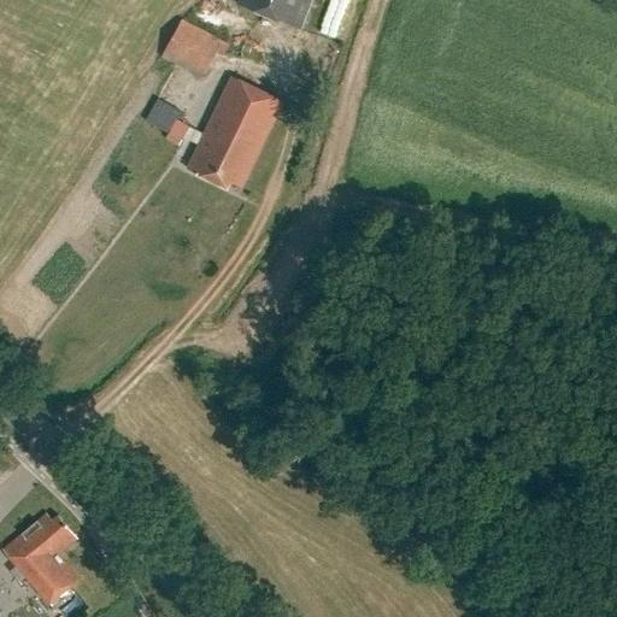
[(240,0),(238,7),(317,37),(331,0),(240,0)]
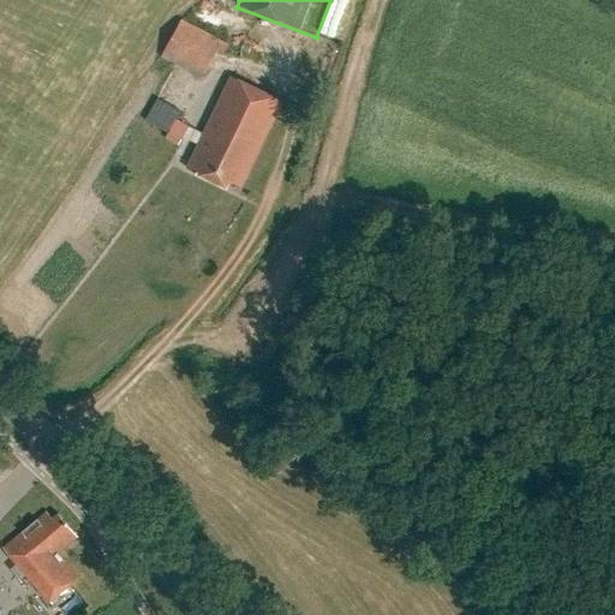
[(184,22),(165,58),(202,79),(216,53),(225,58),(231,47),(184,22)]
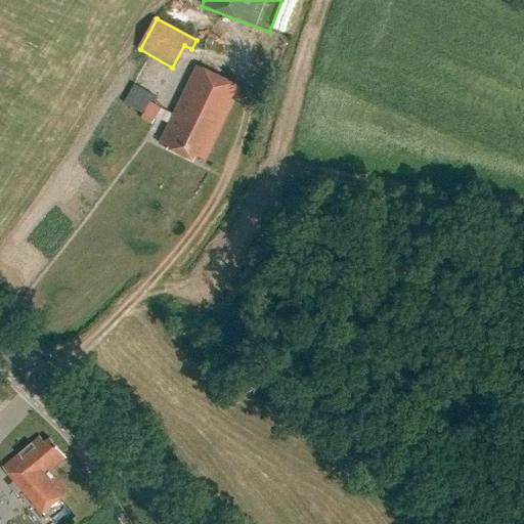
[(159,143),(192,160),(195,155),(206,160),(241,87),(197,66),(172,116),(176,118),(173,125),(169,123),(159,143)]
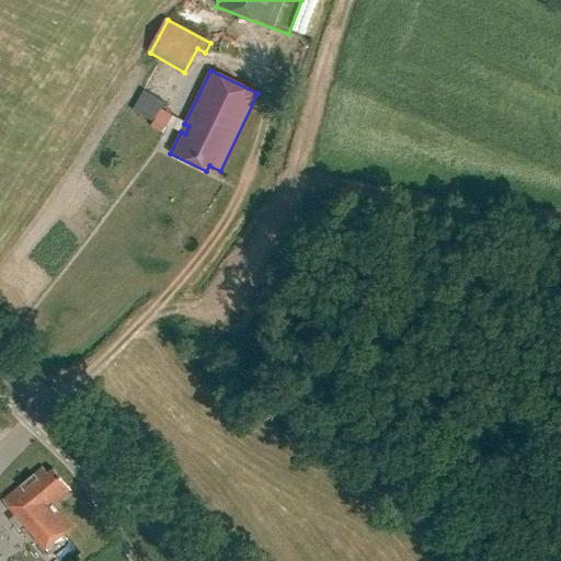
[(172,114),(162,109),(152,125),(162,132),(172,114)]
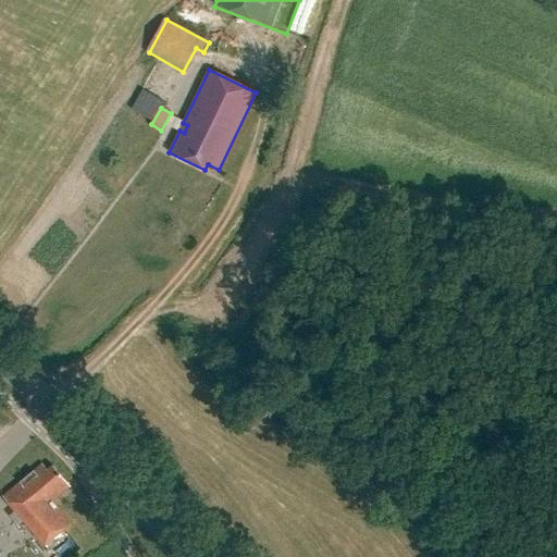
[(52,502),(72,485),(54,465),(49,469),(45,462),(5,494),(48,546),(72,527),(52,502)]
